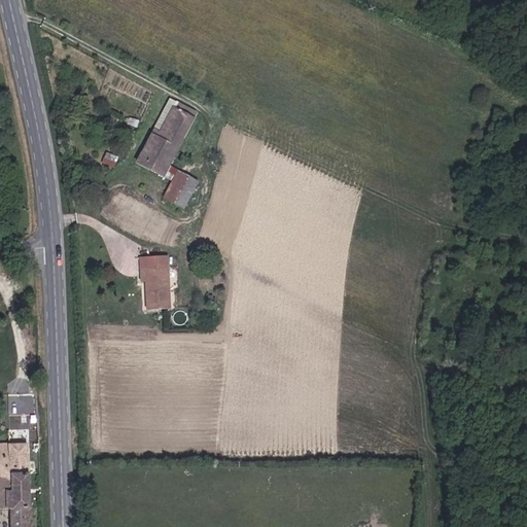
[(153,129),(136,163),(163,178),(195,114),(177,105),(175,109),(171,107),(159,132),(153,129)]
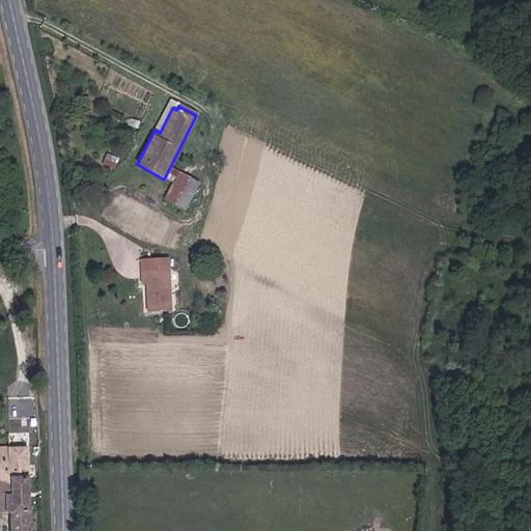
[(108,154),(105,159),(116,164),(118,159),(108,154)]
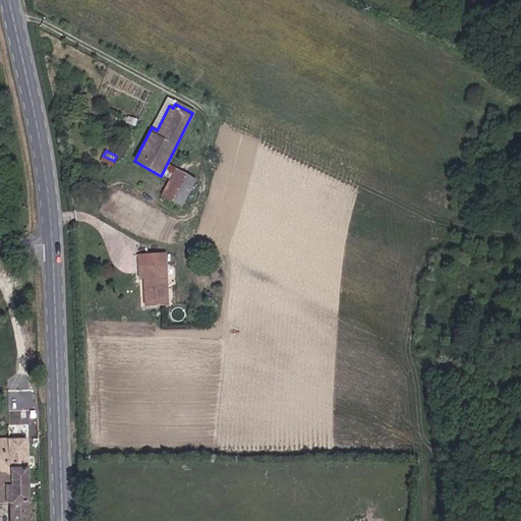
[(182,209),(196,180),(176,169),(161,196),(182,209)]
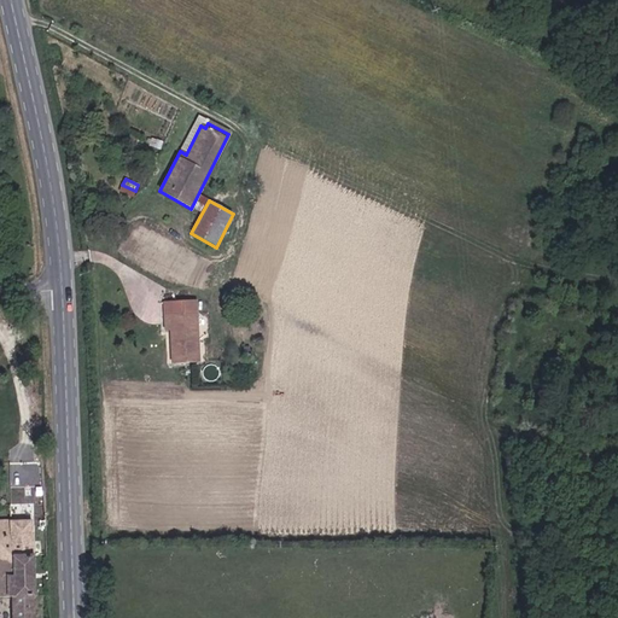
[(200,359),(199,297),(168,298),(169,326),(174,325),(175,359),(200,359)]
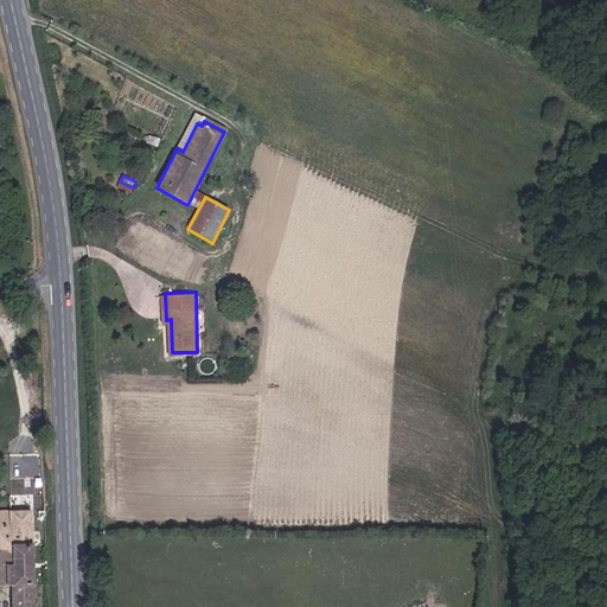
[(14,606),(36,606),(33,513),(0,513),(0,587),(14,588),(14,606)]
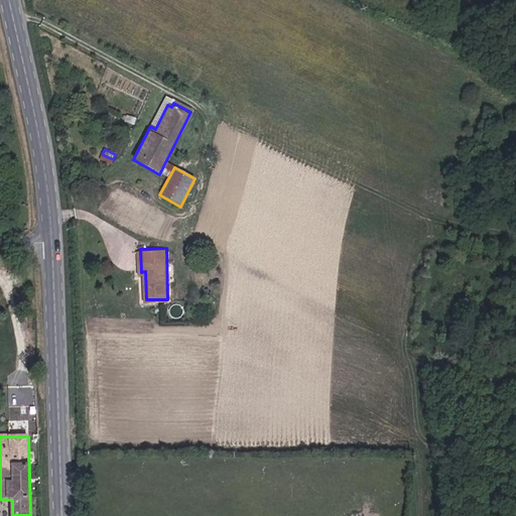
All buildings are outlined.
